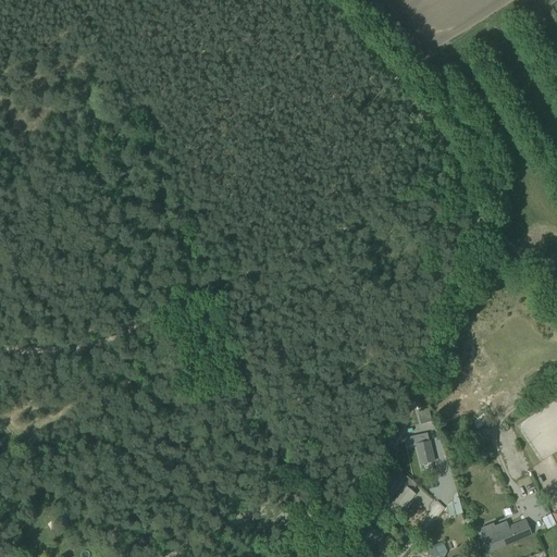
[(524,380),(530,390),(552,376),(546,368),(524,380)]
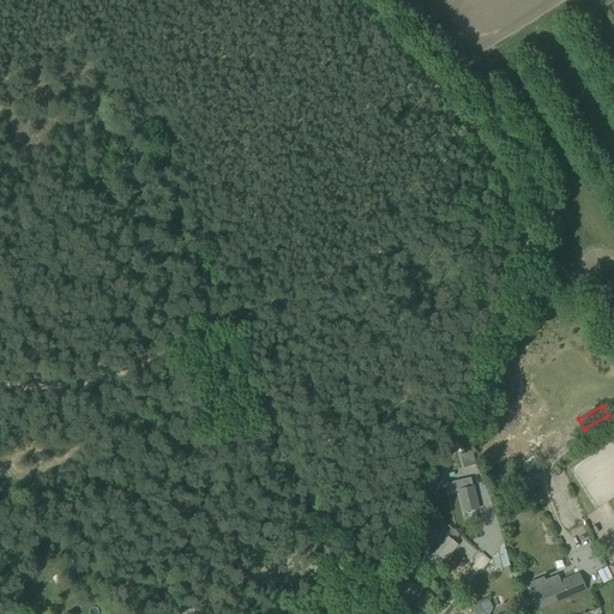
[(461,455),(464,468),(476,465),(473,451),(461,455)]
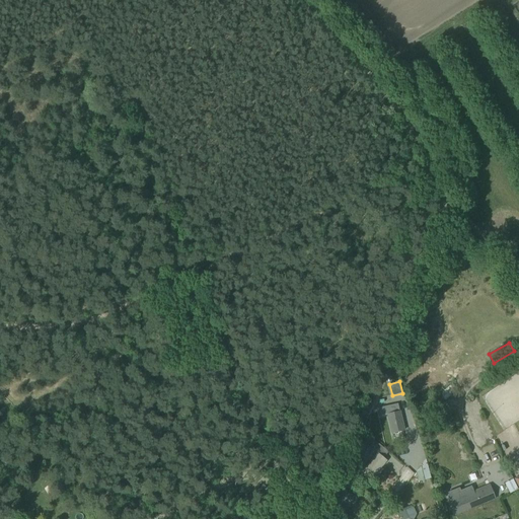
[(450,386),(440,394),(444,399),(445,400),(455,392),(450,386)]
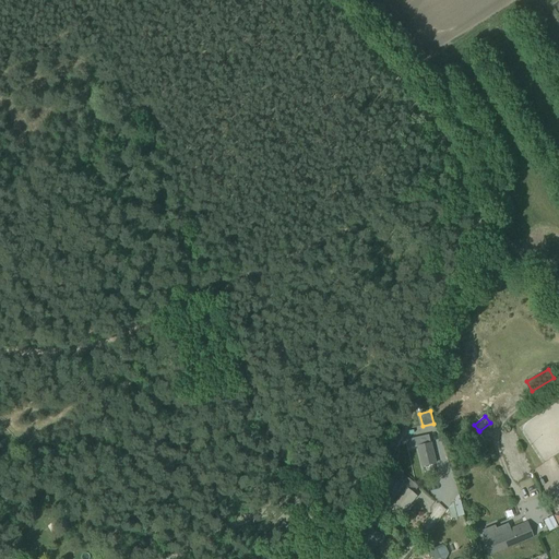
[(480,432),(466,439),(472,451),(486,445),(480,432)]
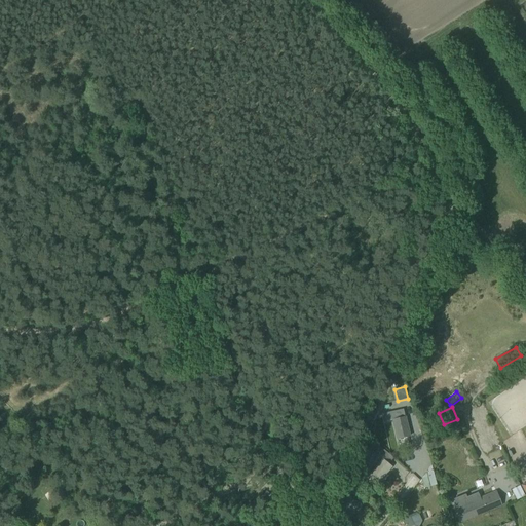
[(393,420),(398,439),(410,436),(404,409),(385,413),(386,421),(393,420)]
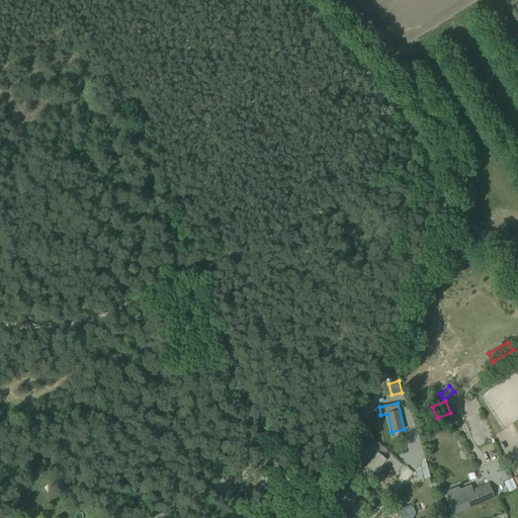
[(366,437),(361,442),(364,445),(366,442),(368,444),(370,441),(373,437),(369,433),(366,437)]
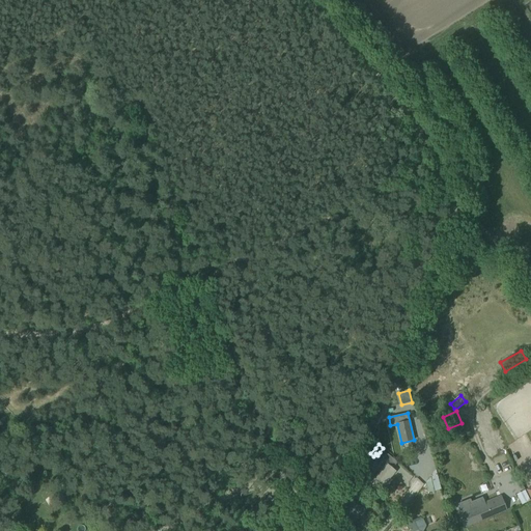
[(373,479),(375,480),(384,486),(396,472),(392,469),(397,463),(388,454),(383,460),(386,464),(373,479)]
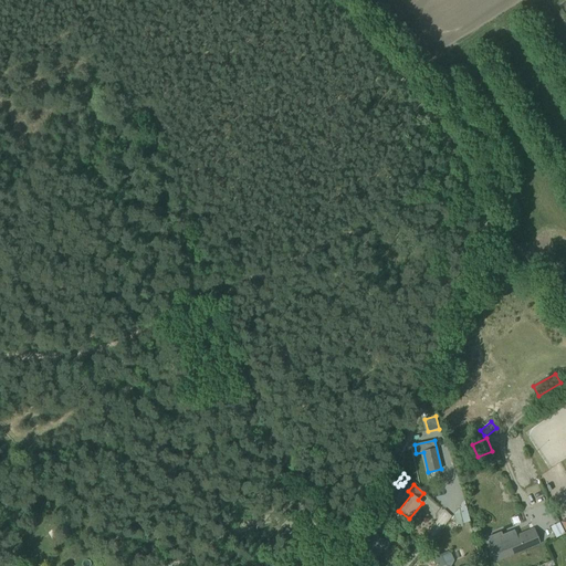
[(390,504),(385,510),(390,514),(396,509),(390,504)]
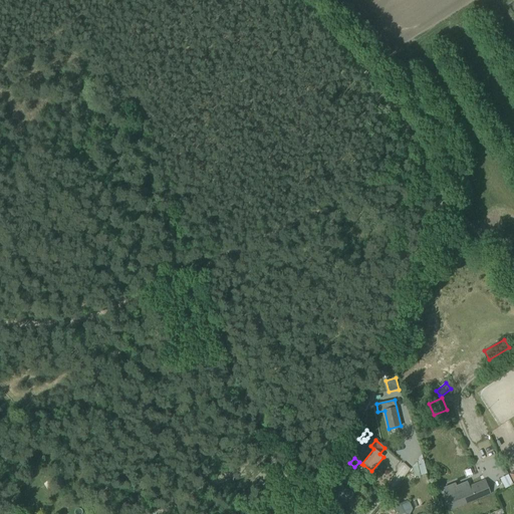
[(504,488),(511,484),(507,475),(499,479),(504,488)]
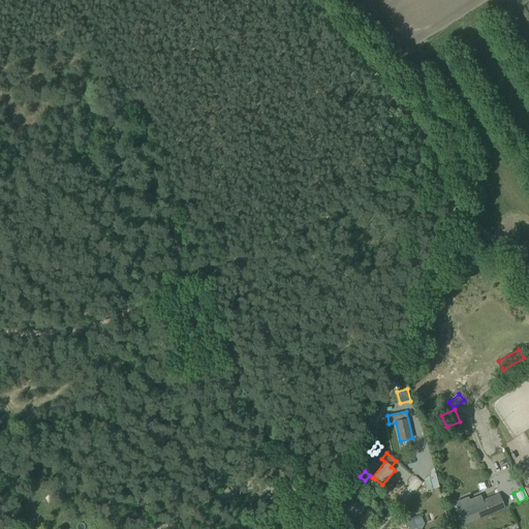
[(468,497),(457,502),(461,514),(465,524),(495,511),(504,507),(499,495),(484,501),(483,501),(480,496),(469,500),(468,497)]
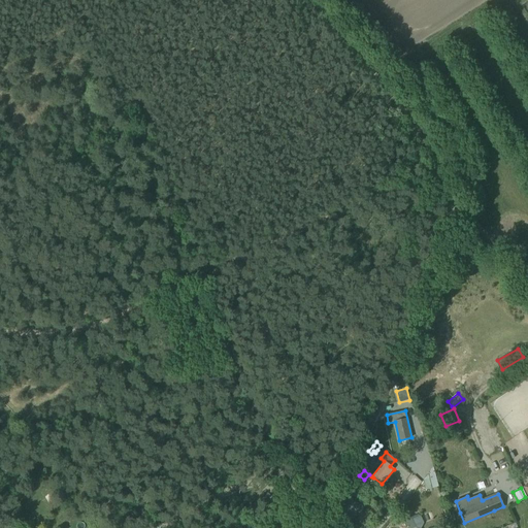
[(341,513),(350,519),(357,509),(359,512),(362,507),(351,499),(341,513)]
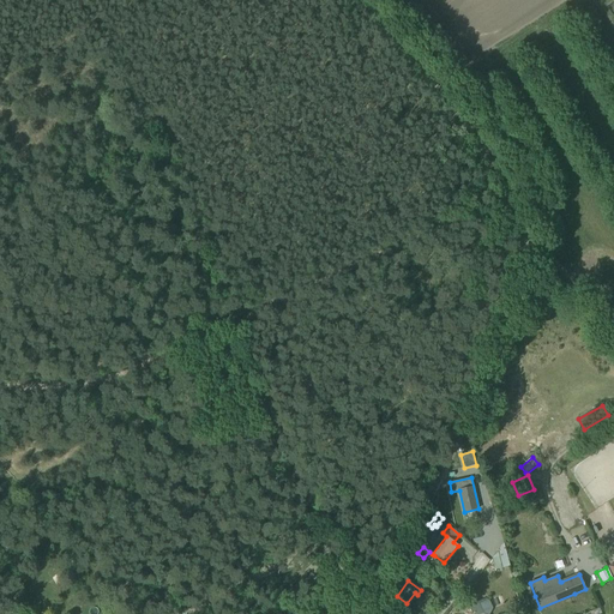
[(470,606),(474,613),(486,613),(487,613),(493,611),(488,599),(470,606)]
